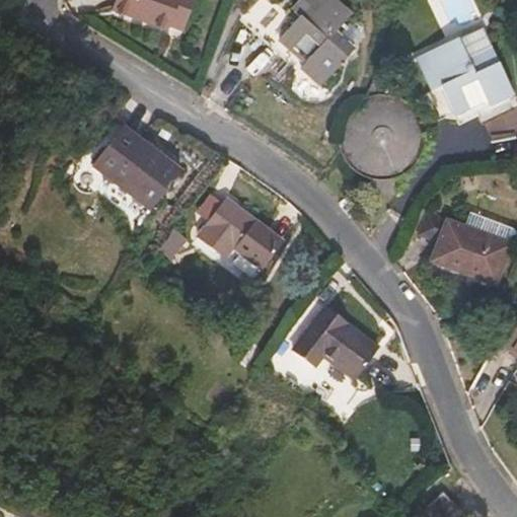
[(116,0),(114,7),(170,28),(171,26),(178,7),(185,9),(187,0),(116,0)]
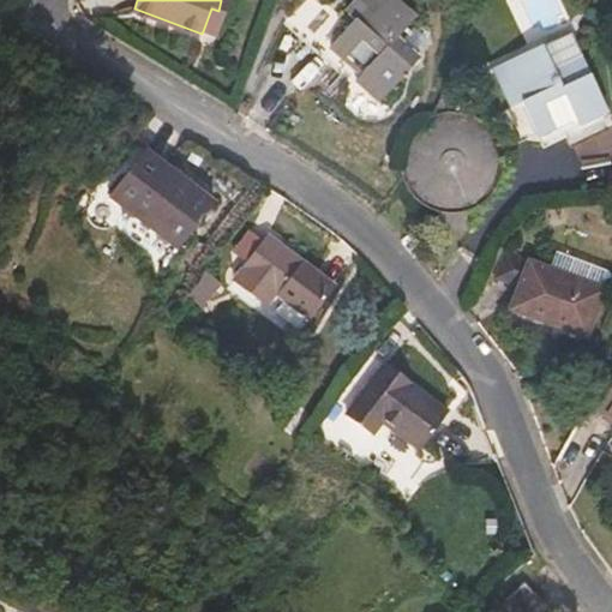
[(211,9),(203,31),(217,36),(229,0),(221,0),(219,11),(211,9)]
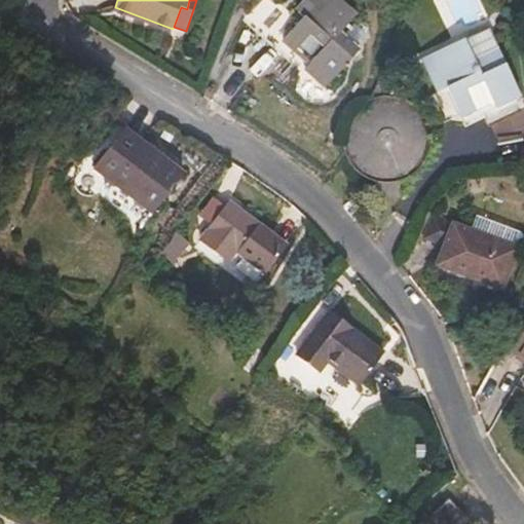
[(259,0),(252,8),(284,37),(297,49),(311,34),(325,46),(310,62),(305,67),(326,85),(360,49),(339,31),(356,12),(341,0),(305,0),(298,9),(304,14),(302,17),(282,0),(259,0)]
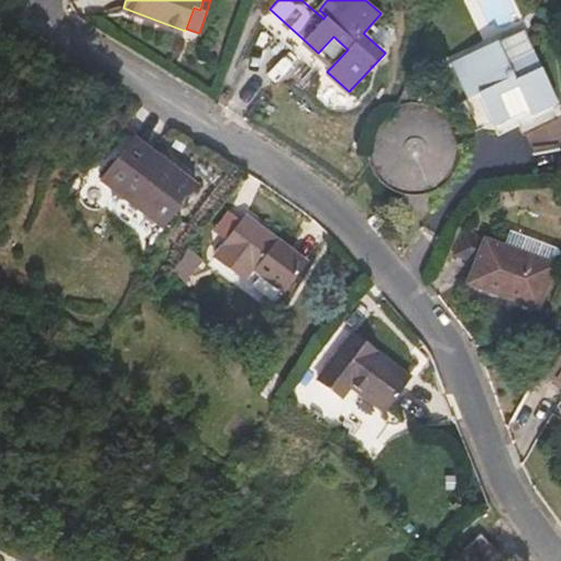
[(304,40),(270,9),(265,14),(299,45),(304,40)]
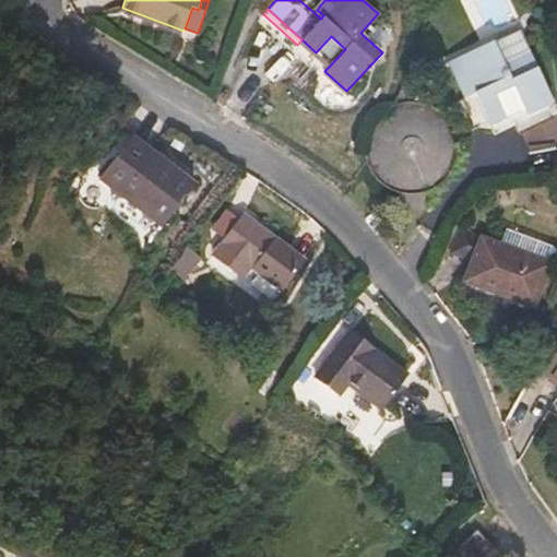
[(502,57),(490,33),(448,55),(464,89),(473,85),(487,115),(501,107),(492,86),(511,78),(524,104),(552,91),(528,44),(502,57)]
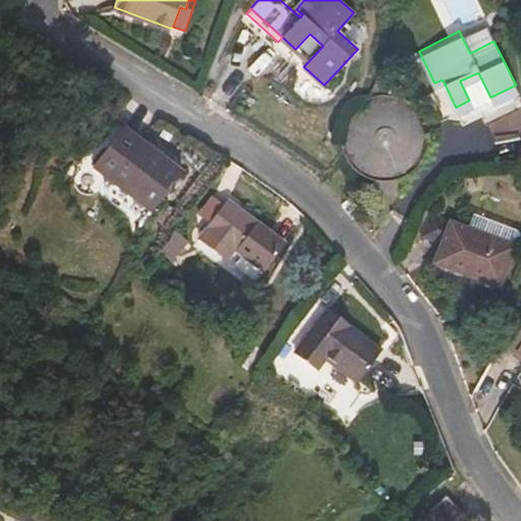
[(433,121),(368,91),(338,154),(404,184),(433,121)]
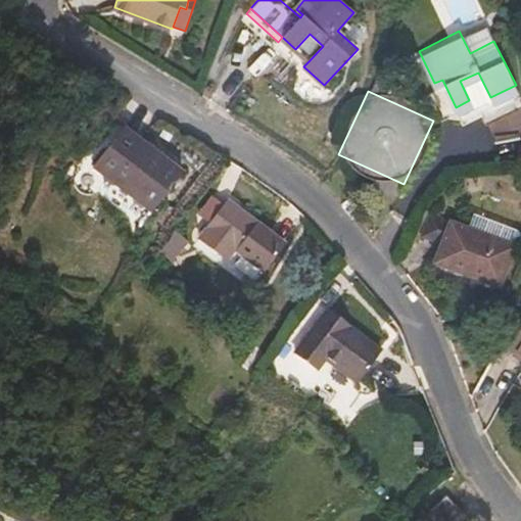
[(127,124),(95,164),(153,210),(185,170),(127,124)]
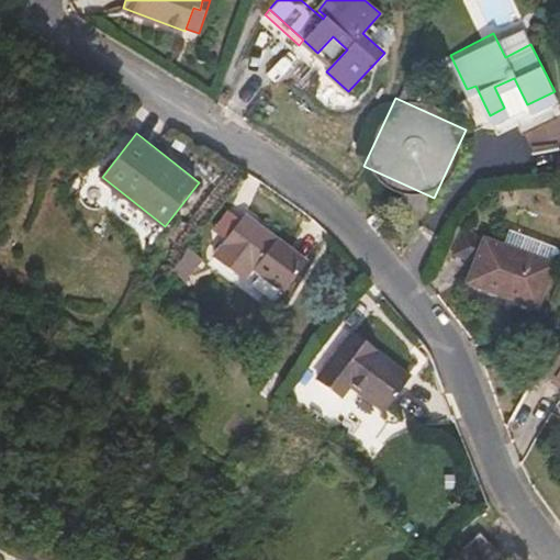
[(215,227),(230,238),(245,219),(230,208),(215,227)]
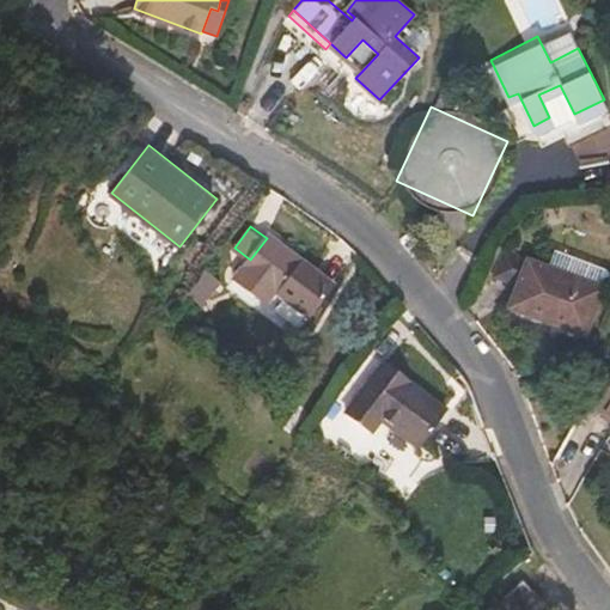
[(250,260),(237,276),(269,302),(278,291),(310,316),(336,282),(272,232),(267,238),(250,260)]
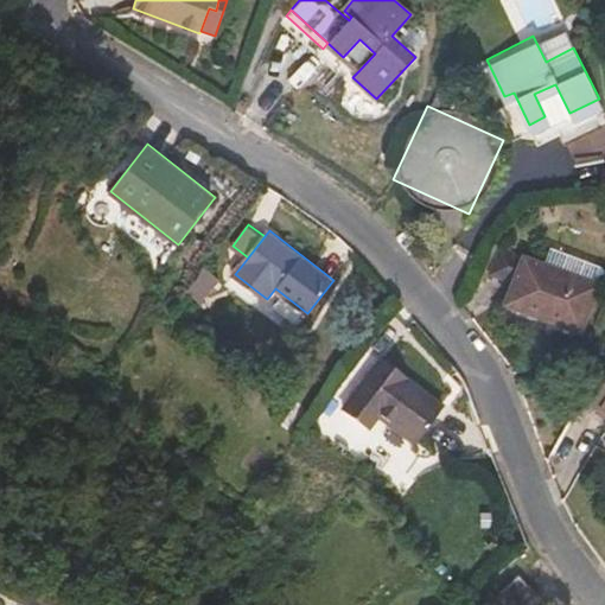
[(513,281),(503,305),(548,322),(549,317),(584,329),(600,282),(501,246),(490,273),(513,281)]
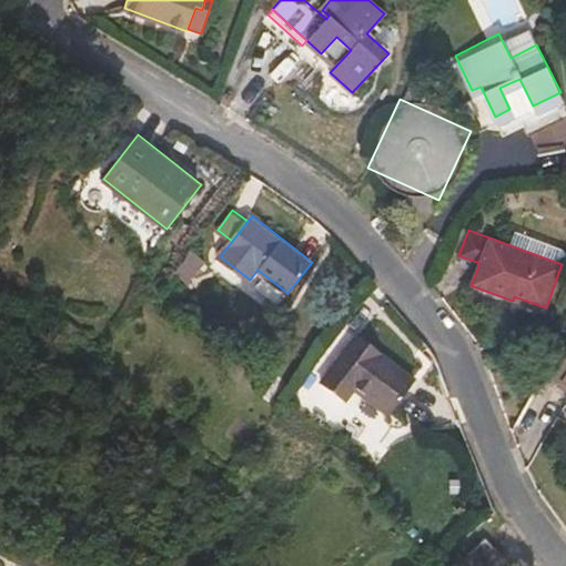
[(513,301),(544,312),(546,307),(514,296),(513,301)]
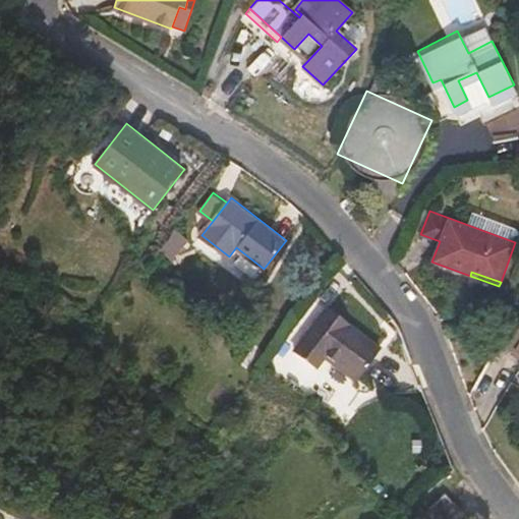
[(328,308),(305,338),(329,356),(358,380),(382,348),(328,308)]
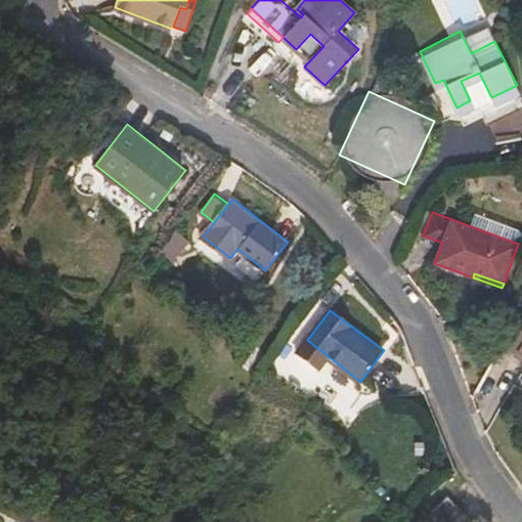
[(521,330),(512,350),(521,355),(521,330)]
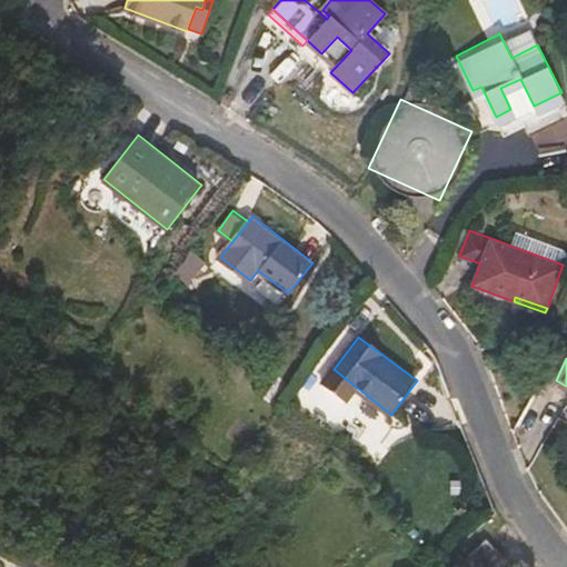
[(349,403),(359,389),(334,369),(324,384),(349,403)]
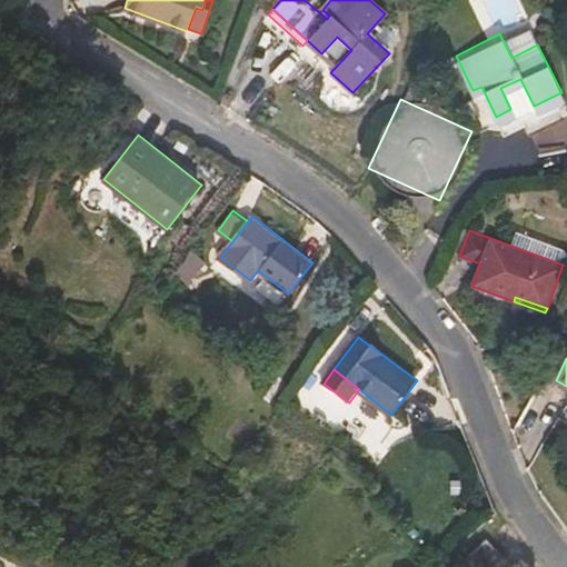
[(488,538),(470,554),(483,566),(486,566),(501,554),(488,538)]
